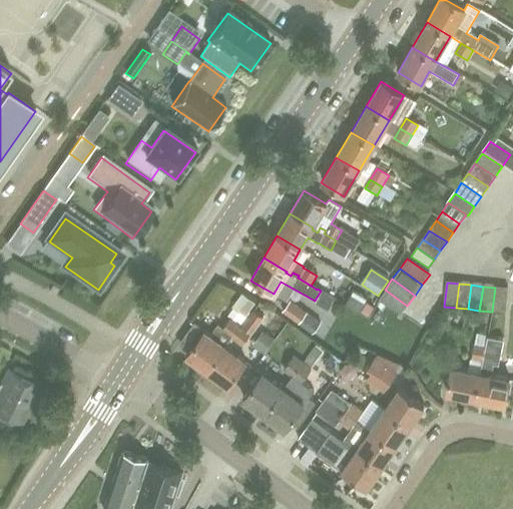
[(505,313),(507,289),(495,288),(492,312),(505,313)]
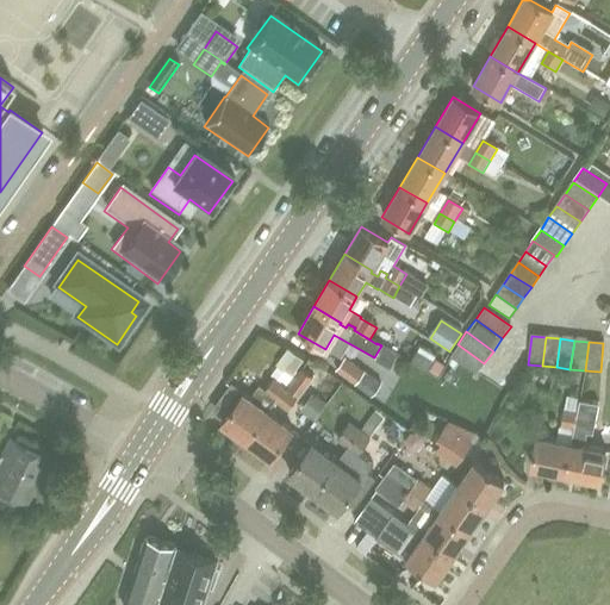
[(484,363),(458,344),(449,356),(475,375),(484,363)]
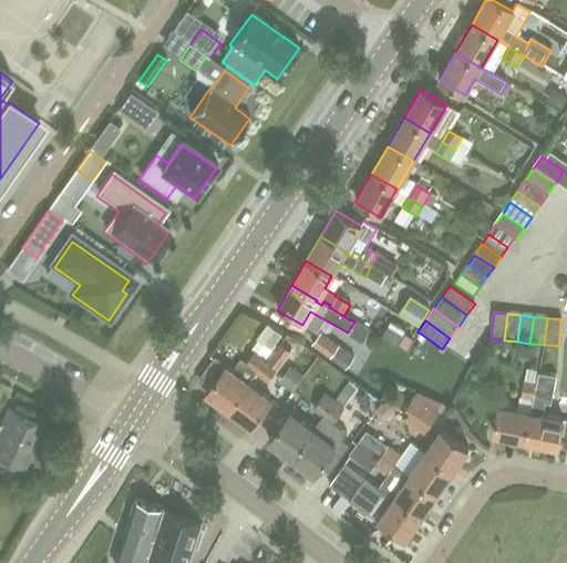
[(307,340),(346,368),(354,356),(316,328),(307,340)]
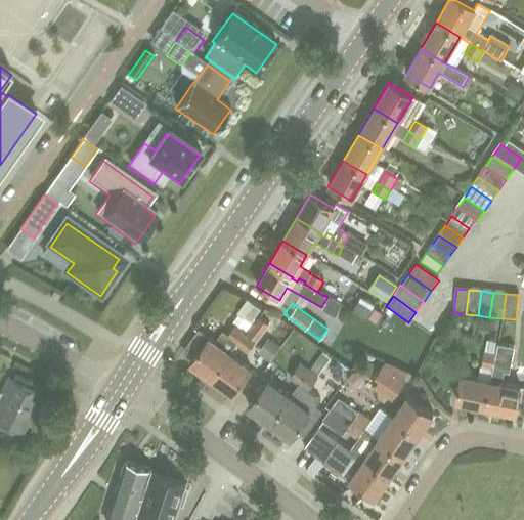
[(258,316),(246,334),(237,345),(248,353),(269,323),(258,316)]
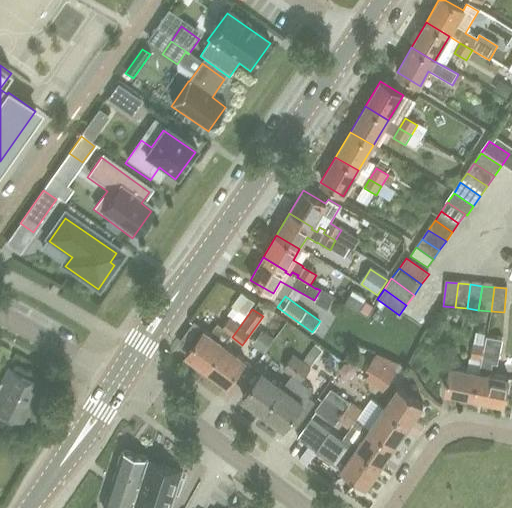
[(225,346),(232,337),(240,326),(229,318),(222,328),(218,325),(210,335),(204,330),(185,356),(206,371),(221,351),(225,346)]
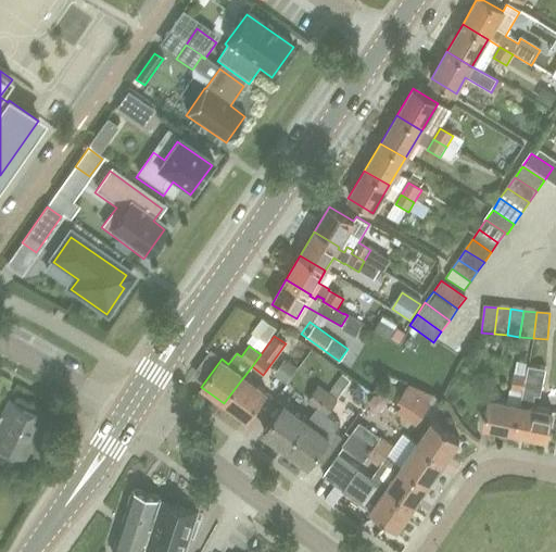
[(528,366),(526,377),(523,393),(515,434),(547,439),(553,412),(533,408),(535,397),(541,398),(546,369),(528,366)]
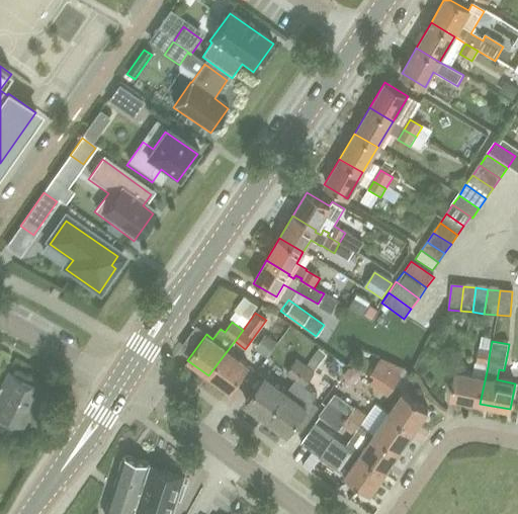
[(480,404),(488,366),(490,351),(479,349),(473,375),(455,371),(450,398),(480,404)]
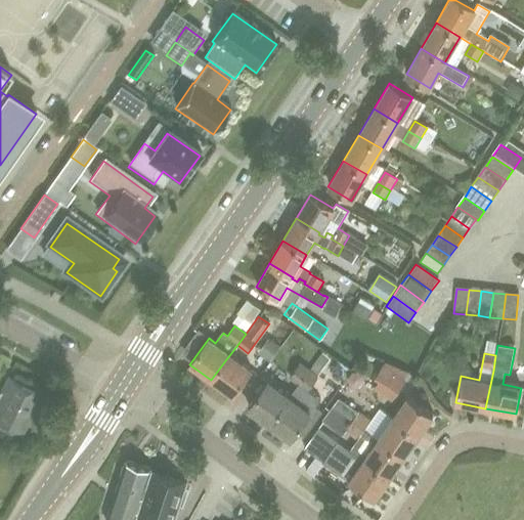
[(226,359),(211,380),(232,396),(252,370),(230,354),(226,359)]
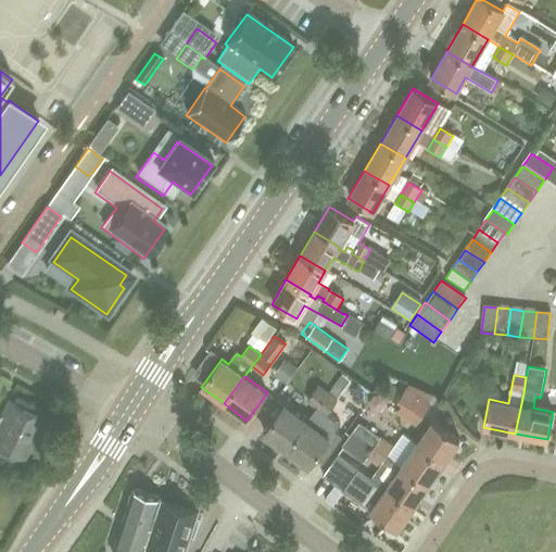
[(317,408),(327,396),(317,388),(308,401),(317,408)]
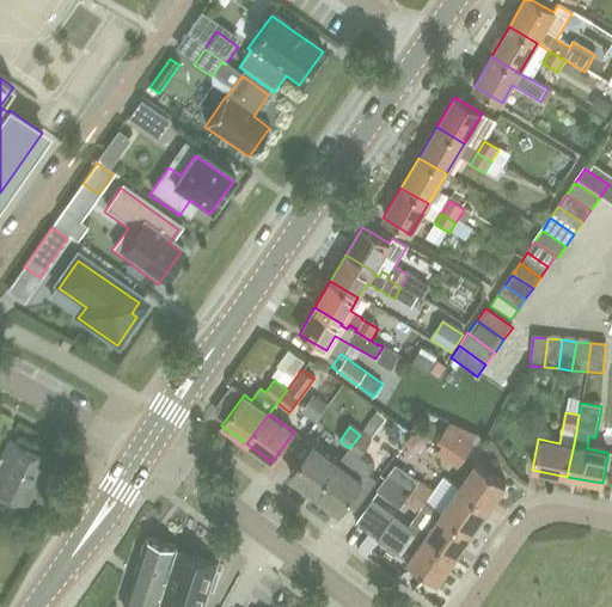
[(440,441),(444,443),(436,453),(457,467),(473,443),(448,427),(440,441)]
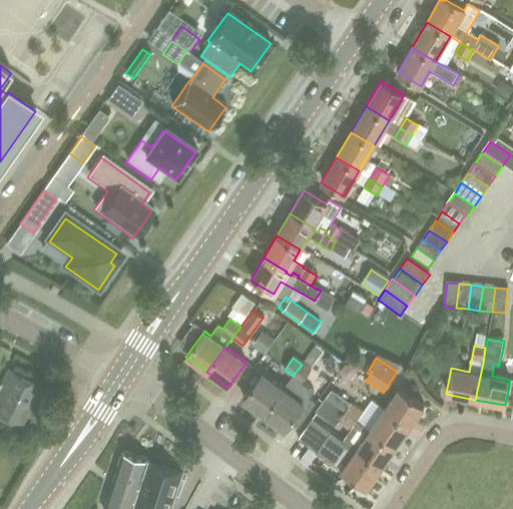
[(302,365),(293,376),(302,383),(311,371),(302,365)]
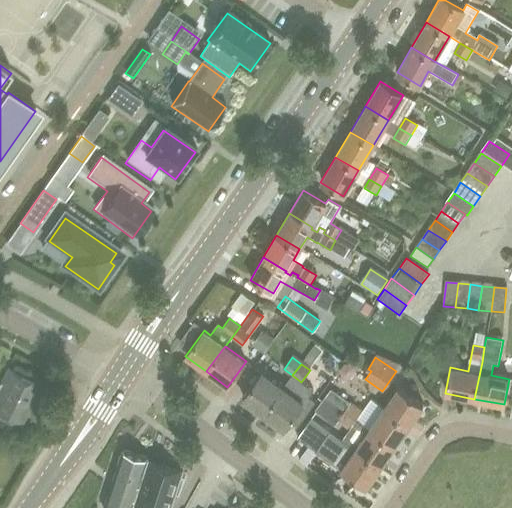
[(0,413),(24,425),(44,384),(10,368),(0,389),(0,413)]
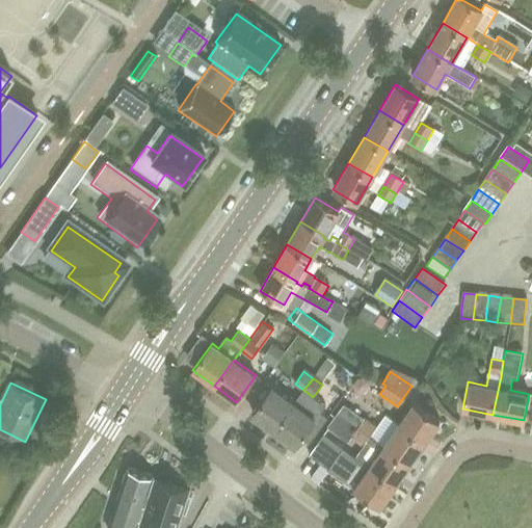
[(253,414),(274,430),(294,403),(272,388),(253,414)]
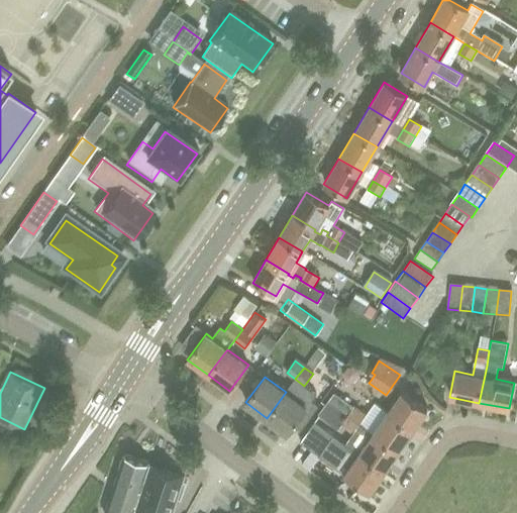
[(321,403),(332,387),(322,380),(311,396),(321,403)]
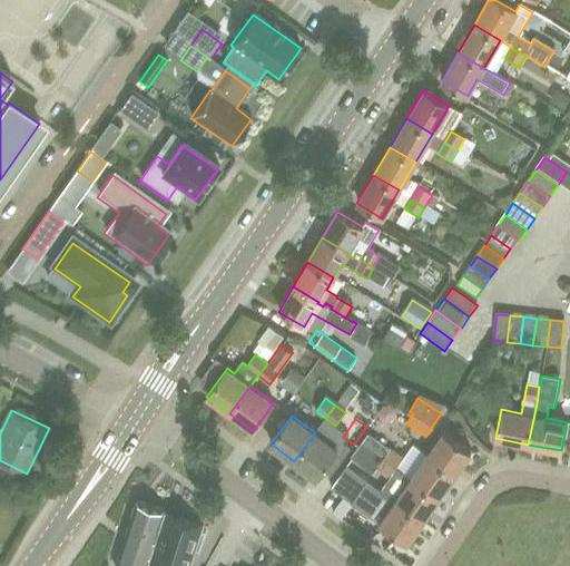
[(443,431),(426,455),(454,474),(471,450),(443,431)]
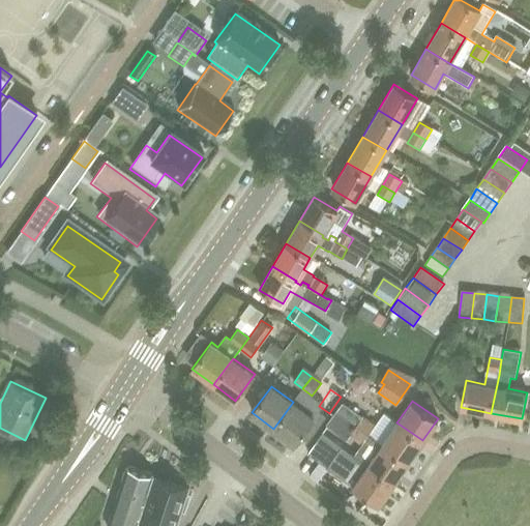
[(314,417),(293,402),(273,429),(294,444),(314,417)]
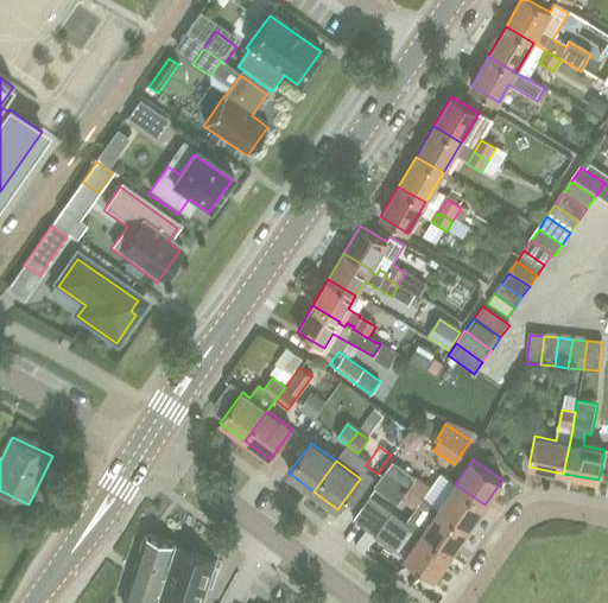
[(392,462),(385,473),(407,488),(415,477),(392,462)]
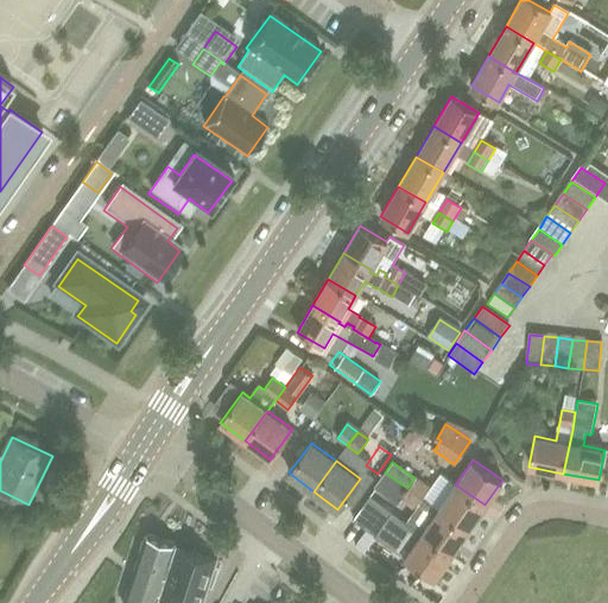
[(468,529),(438,509),(422,497),(407,488),(385,473),(374,488),(397,503),(400,499),(415,508),(405,522),(451,554),(468,529)]
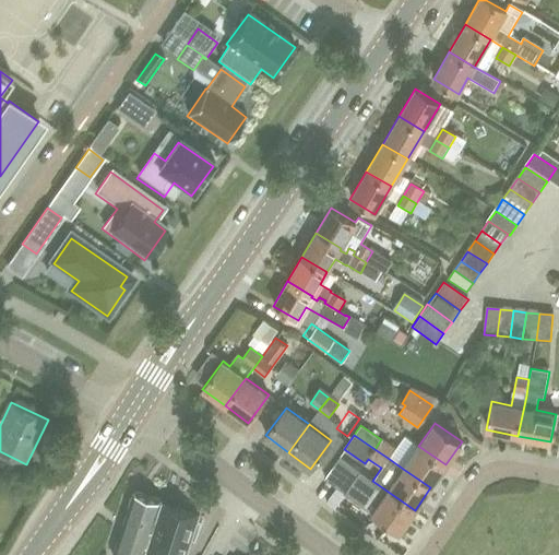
[(375,449),(388,458),(394,449),(381,439),(375,449)]
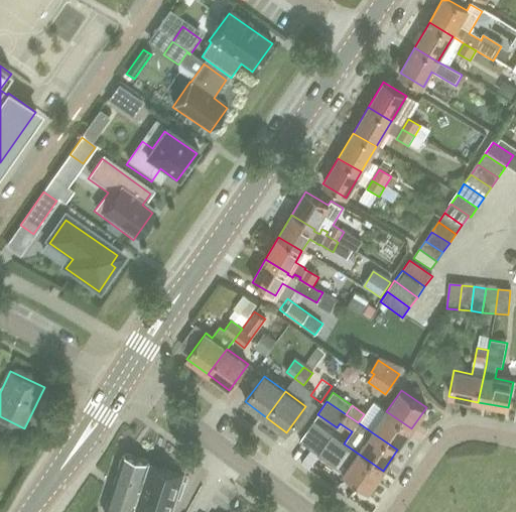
[(372,432),(397,450),(411,428),(386,411),(372,432)]
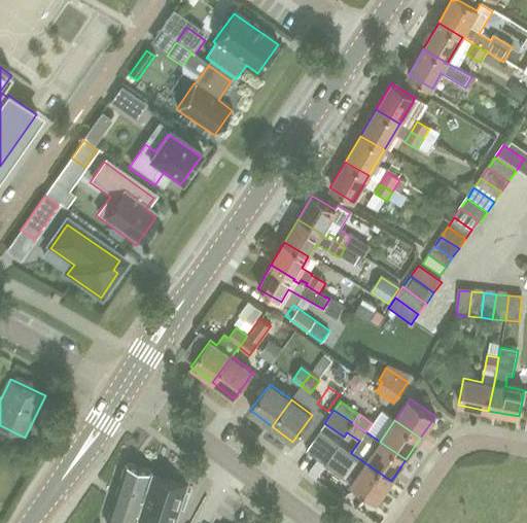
[(391,481),(351,453),(320,431),(306,452),(325,464),(324,465),(326,465),(330,458),(356,476),(351,484),(377,502),(391,481)]
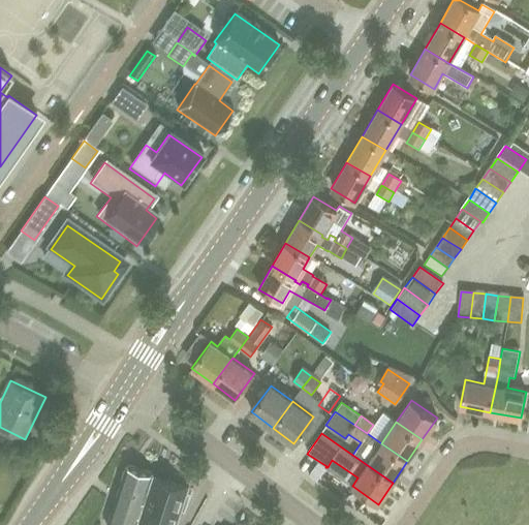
[(135,524),(153,475),(126,466),(107,524),(135,524)]
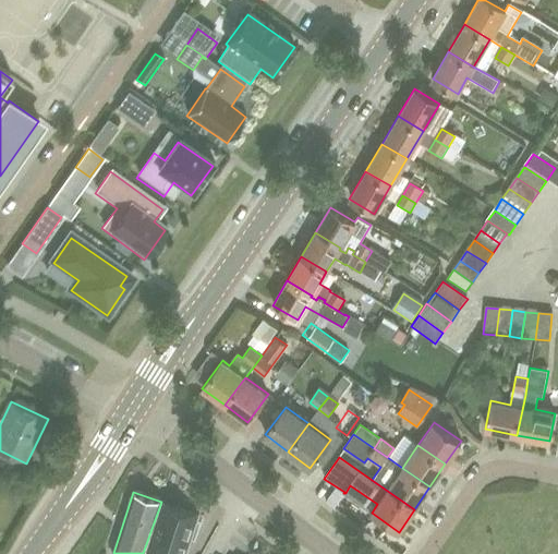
[(184,553),(190,538),(195,540),(201,521),(196,520),(197,516),(174,507),(173,510),(164,507),(165,505),(164,504),(146,553),(184,553)]
